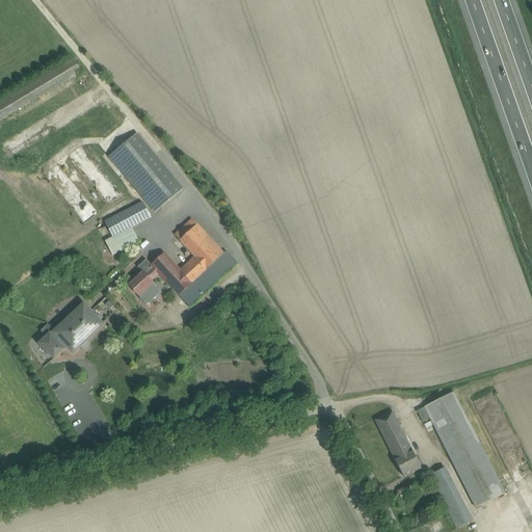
[(110,159),(156,214),(185,190),(139,135),(110,159)]
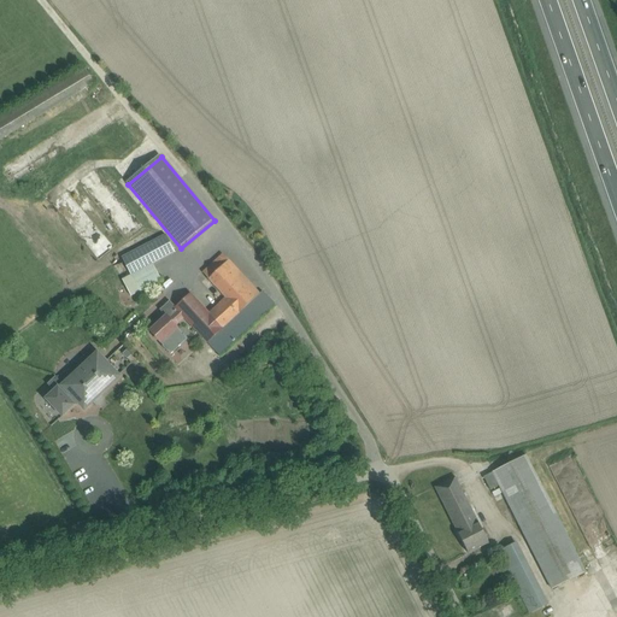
[(166,235),(122,258),(130,275),(153,264),(175,252),(166,235)]
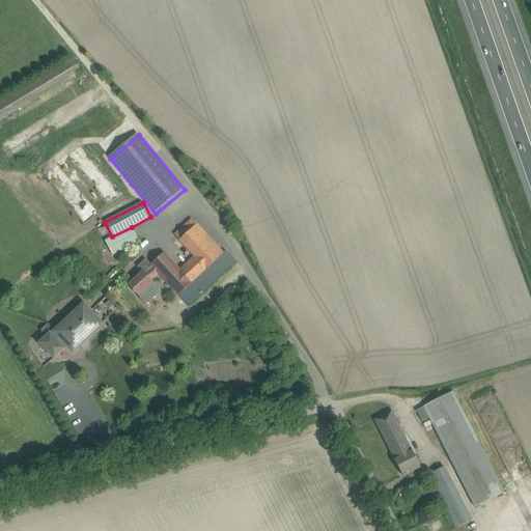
[(143,272),(129,285),(147,304),(156,297),(147,286),(152,282),(151,280),(159,274),(189,307),(236,262),(226,250),(224,253),(192,219),(175,235),(195,256),(179,270),(164,252),(150,264),(146,260),(139,268),(143,272)]
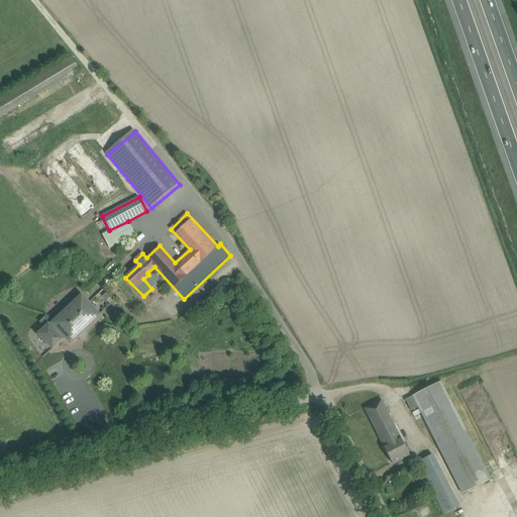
[(109,230),(102,234),(110,248),(117,244),(109,230)]
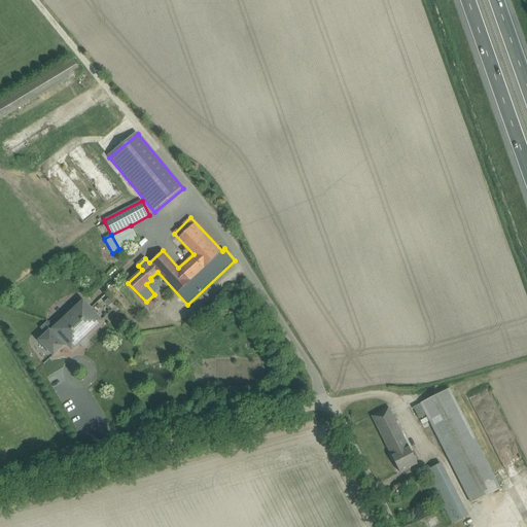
[(109,297),(105,303),(109,307),(113,303),(109,297)]
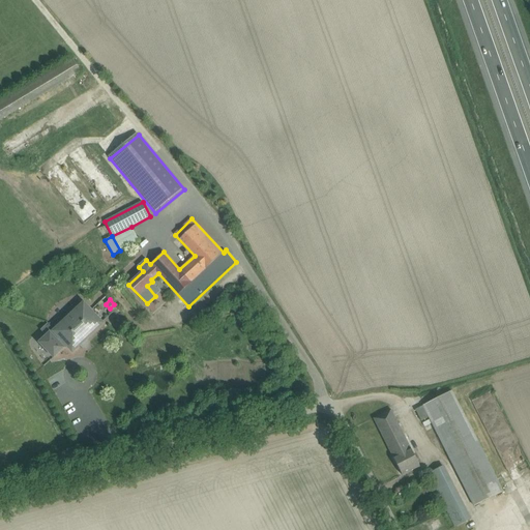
[(47,335),(39,343),(54,357),(67,345),(72,350),(101,323),(84,304),(83,304),(81,302),(74,308),(77,312),(55,331),(60,337),(53,344),(47,335)]
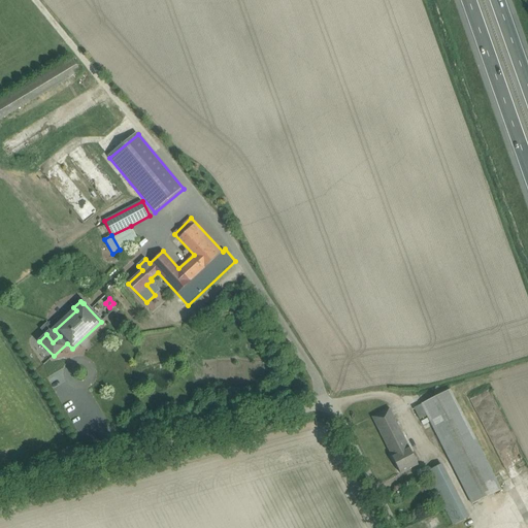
[(450,390),(415,407),(421,419),(428,416),(429,418),(472,504),(501,490),(450,390)]
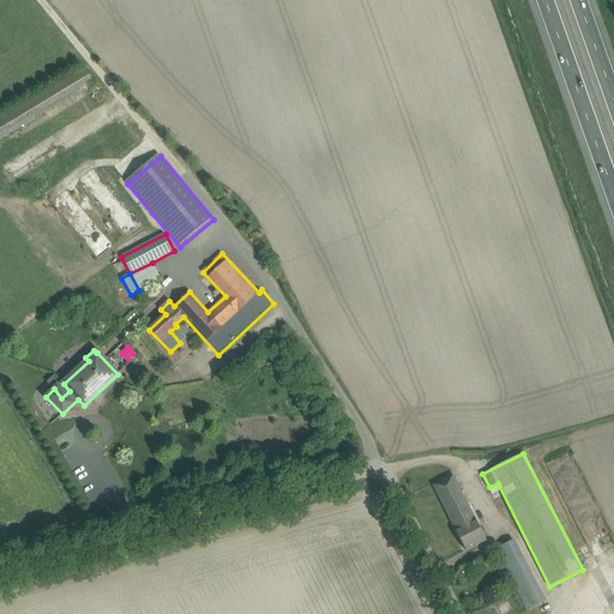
[(453,475),(433,485),(465,551),(486,540),(453,475)]
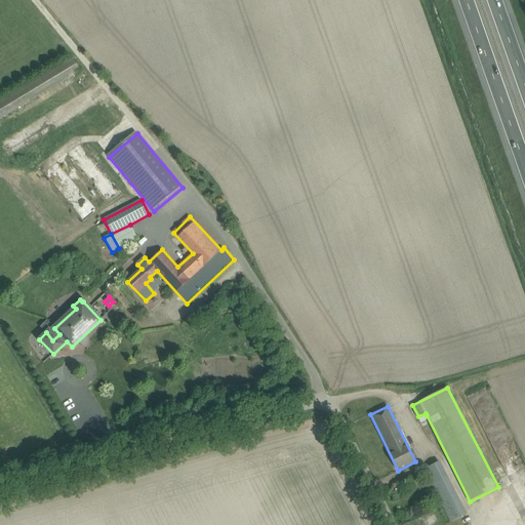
[(425,470),(451,522),(466,514),(439,461),(425,470)]
